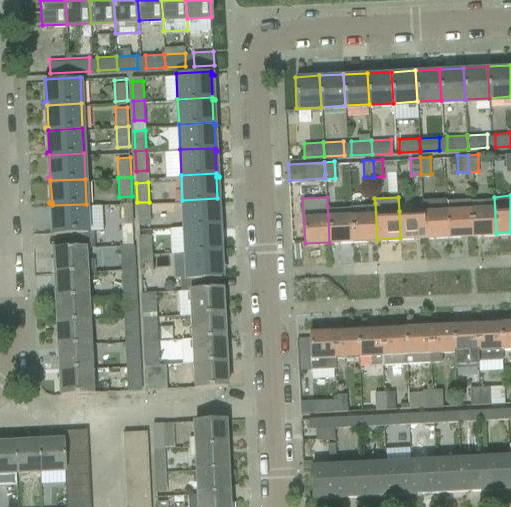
[(422,198),(422,201),(424,237),(448,236),(446,199),(446,197),(422,198)]
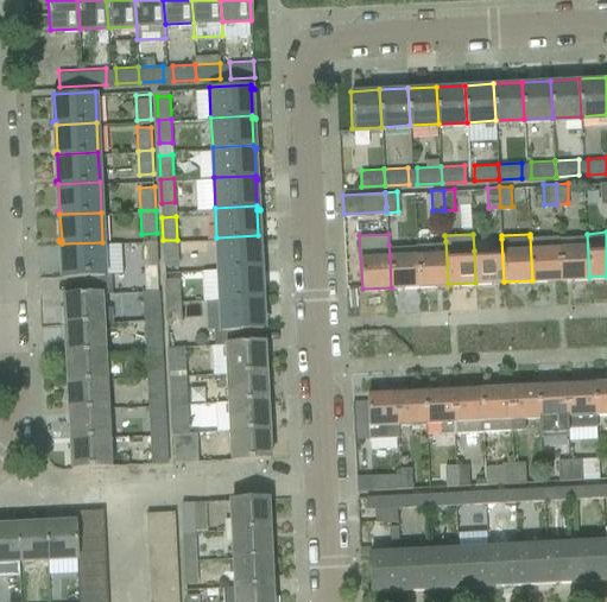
[(587,234),(558,235),(561,278),(589,277),(587,234)]
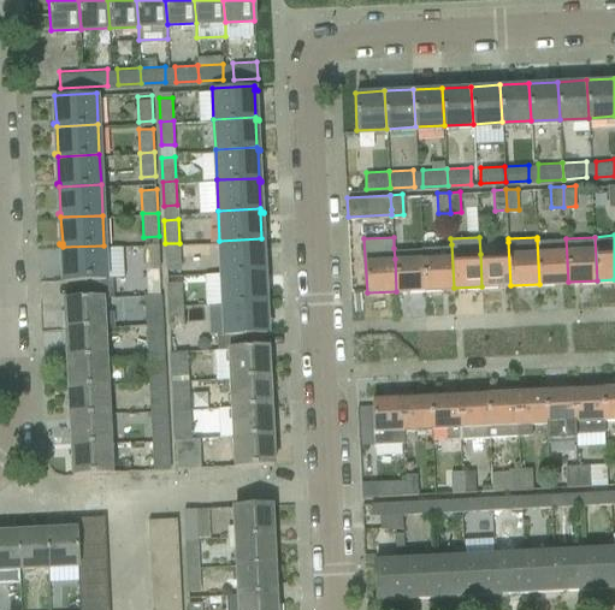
[(219,241),(222,271),(264,270),(261,243),(265,243),(265,242),(261,242),(261,238),(219,241)]
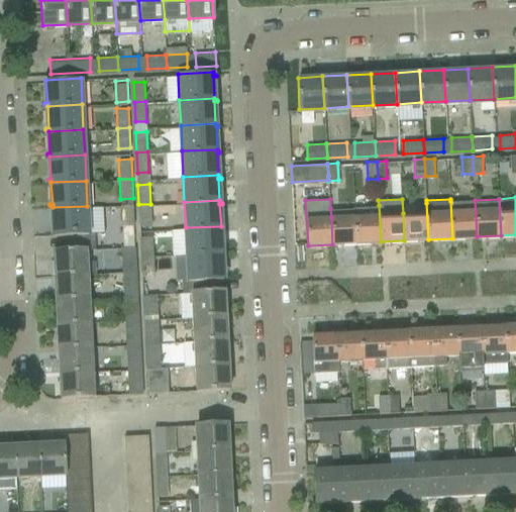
[(475,200),(450,201),(452,238),(477,236),(475,200)]
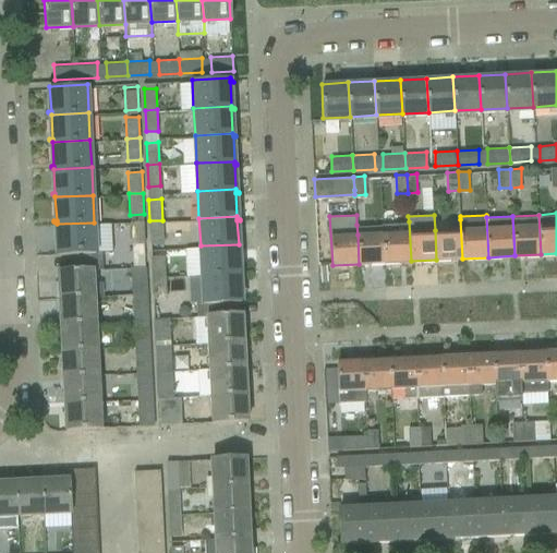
[(144,219),(130,220),(131,242),(145,241),(144,219)]
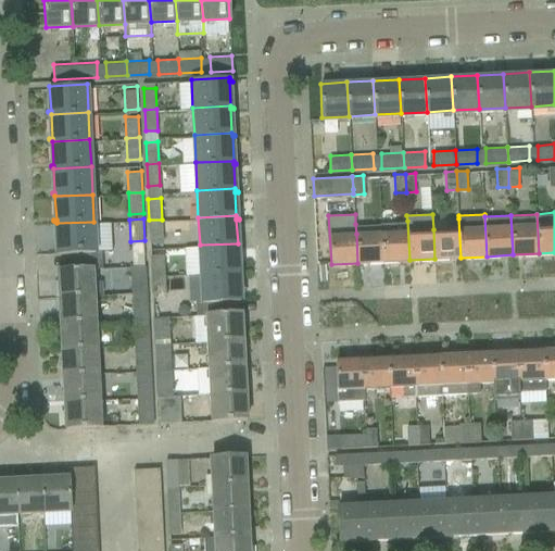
[(446,229),(433,229),(434,259),(461,258),(458,218),(446,218),(446,229)]
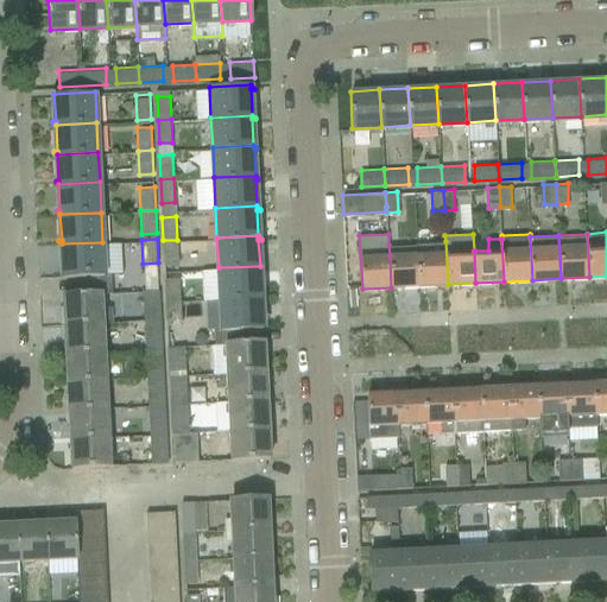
[(177,240),(163,240),(164,264),(178,263),(177,240)]
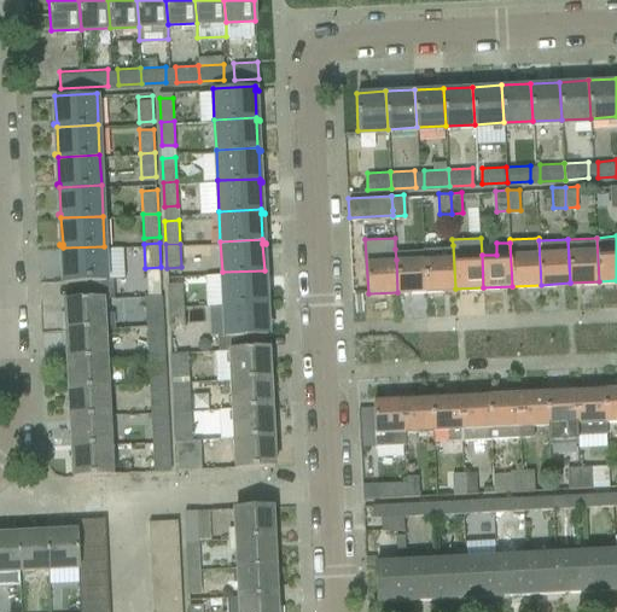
[(453,245),(424,248),(426,291),(455,289),(453,245)]
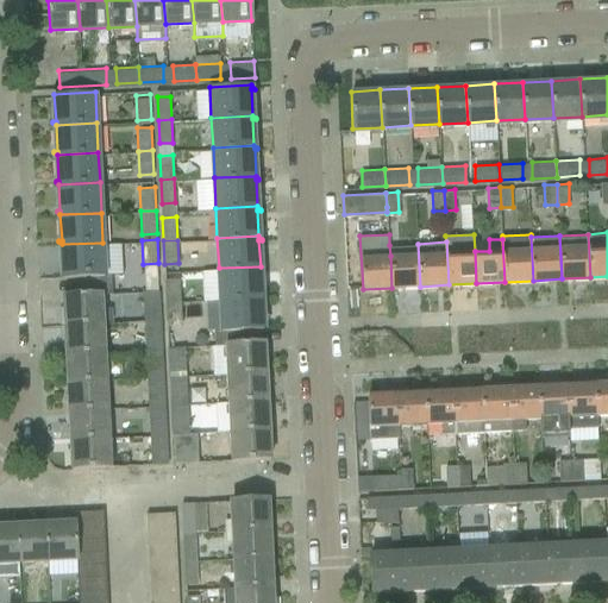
[(83,274),(85,293),(102,291),(112,291),(112,272),(104,274),(102,243),(62,244),(63,270),(60,270),(61,271),(63,271),(63,275),(83,274)]
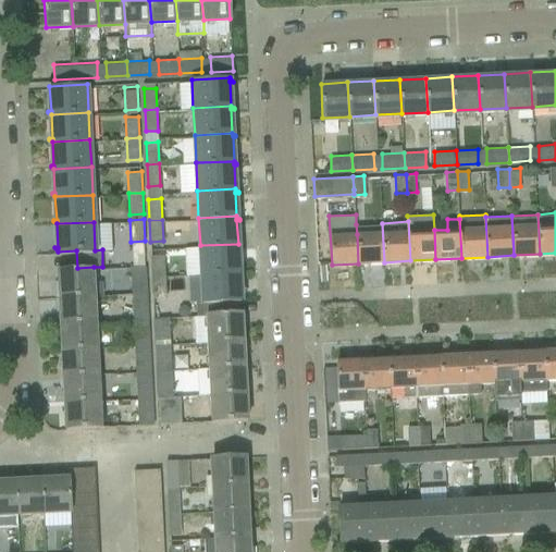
[(356,224),(357,234),(358,264),(384,262),(382,223),(356,224)]
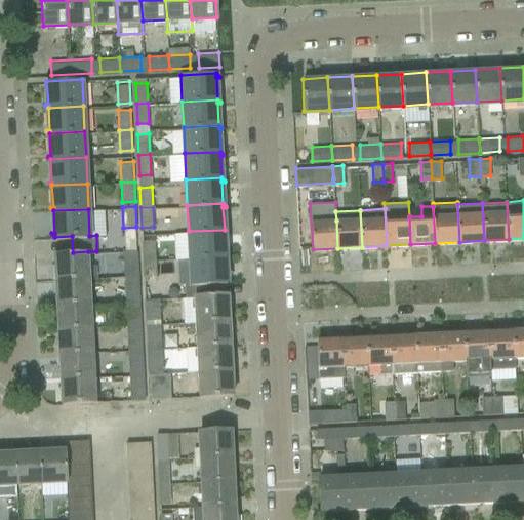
[(189,231),(190,257),(226,255),(225,233),(227,233),(227,232),(225,232),(225,230),(189,231)]
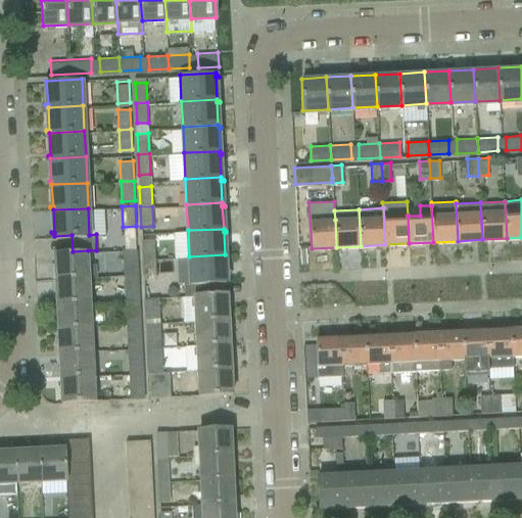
[(154,238),(142,238),(143,257),(155,257),(154,238)]
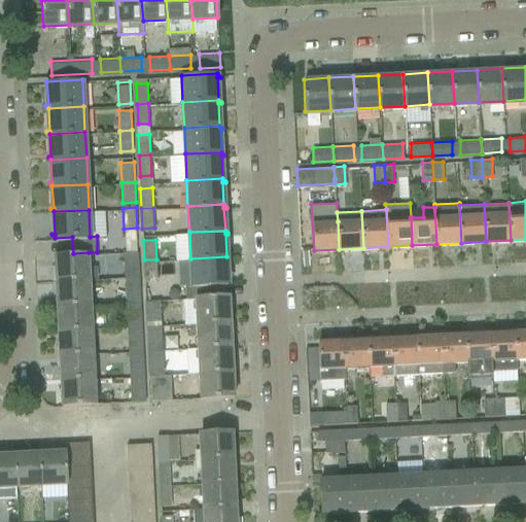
[(125,250),(126,272),(139,271),(138,250),(125,250)]
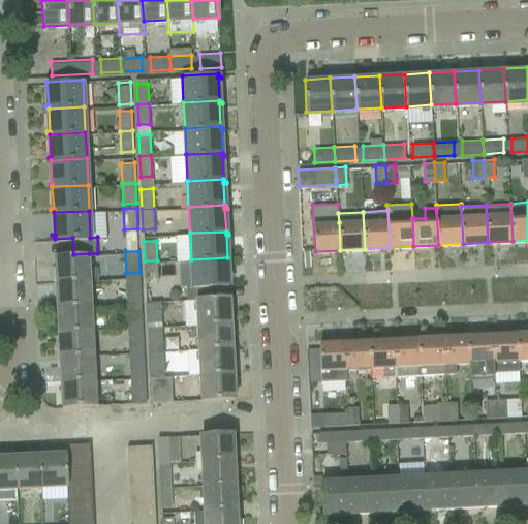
[(56,255),(57,280),(90,279),(89,253),(73,254),(56,255)]
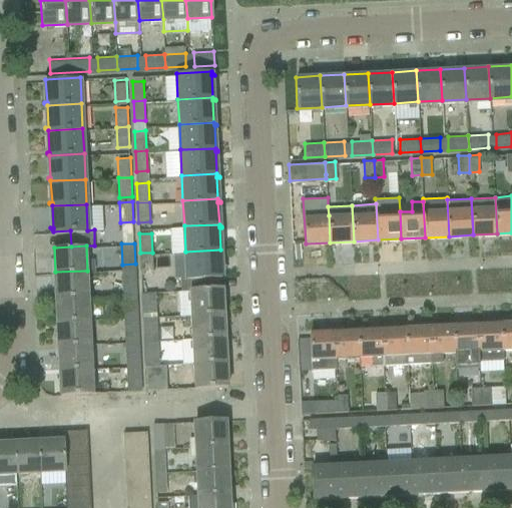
[(180,290),(190,289),(219,288),(218,276),(221,276),(220,252),(222,252),(222,251),(220,251),(220,249),(185,251),(186,278),(180,278),(180,290)]
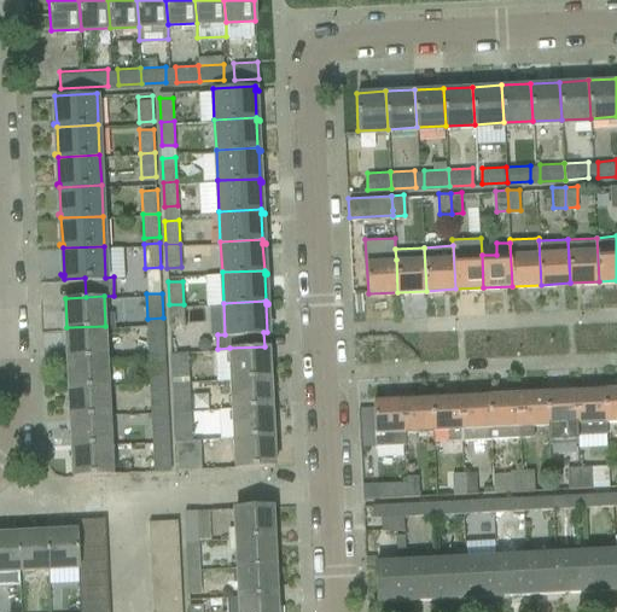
[(184,304),(169,304),(169,327),(184,326),(184,304)]
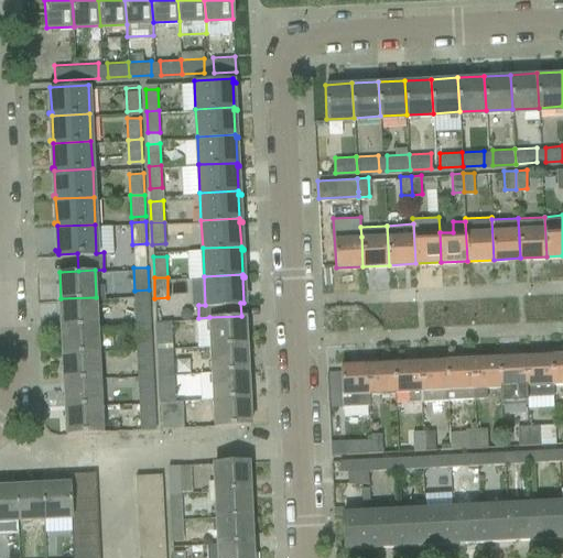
[(61,298),(62,325),(97,324),(96,297),(61,298)]
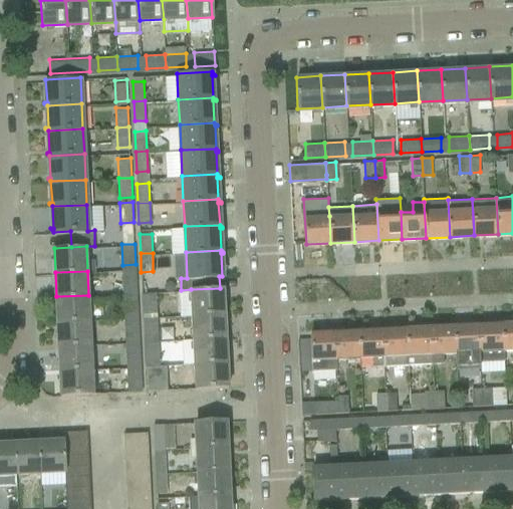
[(137,272),(122,273),(123,293),(138,292),(137,272)]
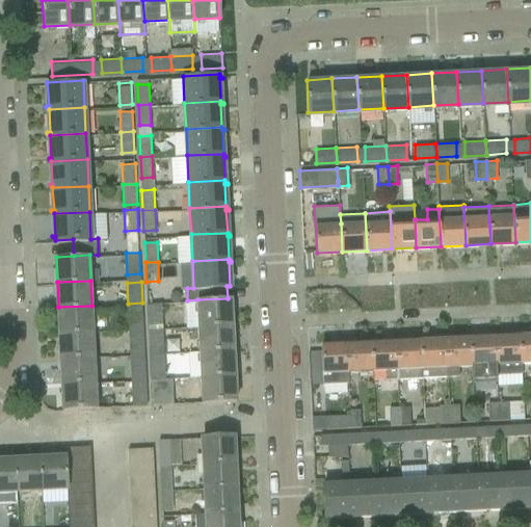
[(197,299),(198,325),(232,323),(231,297),(228,298),(197,299)]
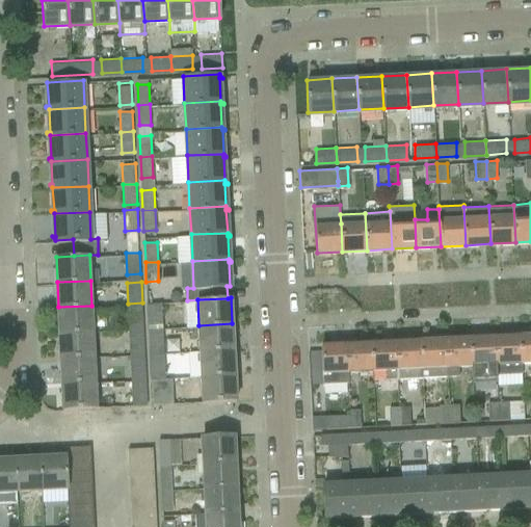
[(147,301),(148,323),(163,322),(161,300),(147,301)]
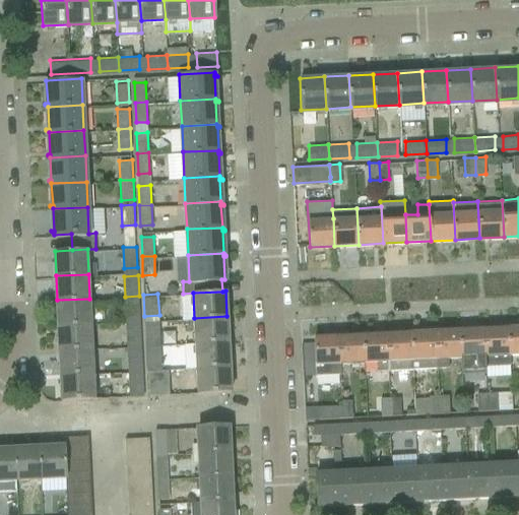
[(139,296),(125,297),(125,316),(139,315),(139,296)]
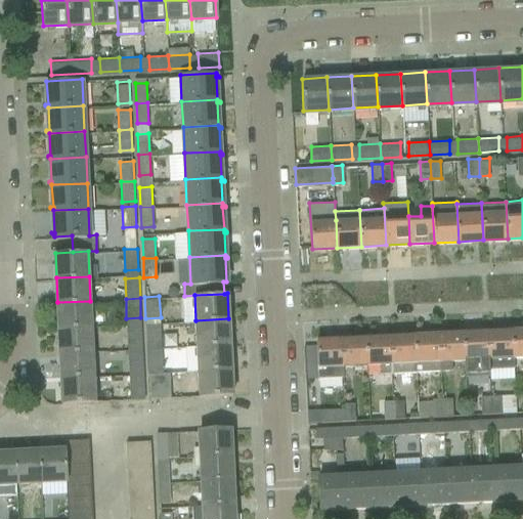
[(57,302),(58,327),(92,326),(90,301),(57,302)]
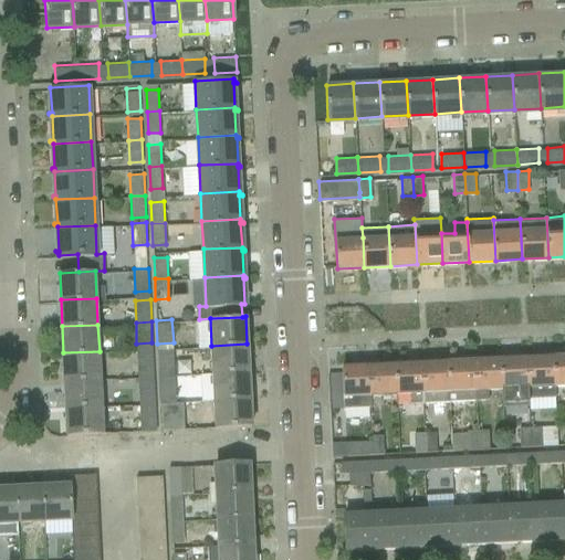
[(211,346),(212,372),(249,370),(247,344),(211,346)]
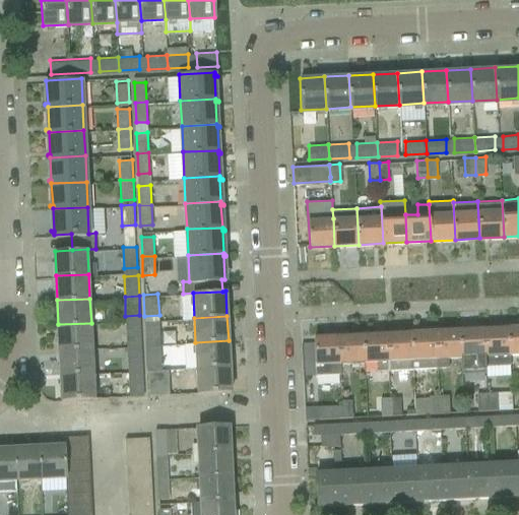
[(58,324),(60,348),(92,347),(91,323),(58,324)]
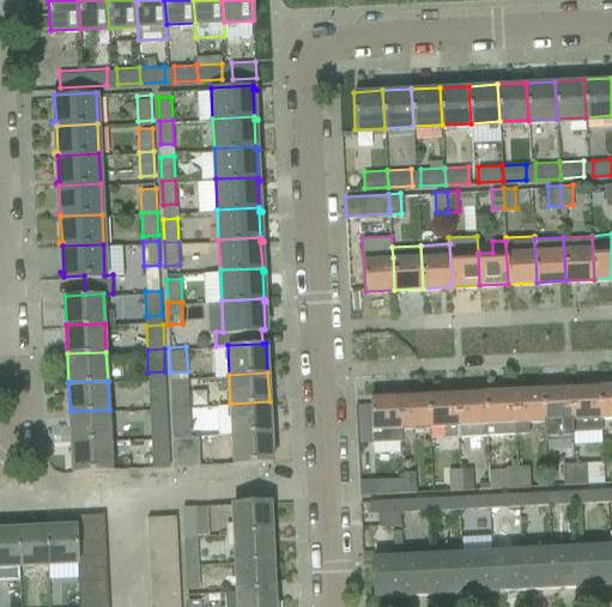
[(149,381),(150,407),(167,406),(165,381),(149,381)]
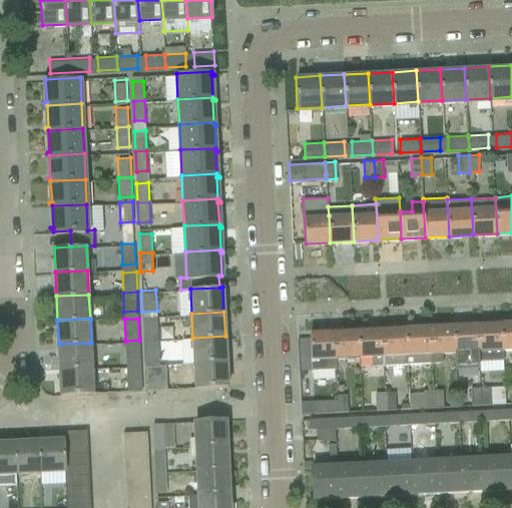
[(157,320),(143,321),(144,340),(158,339),(157,320)]
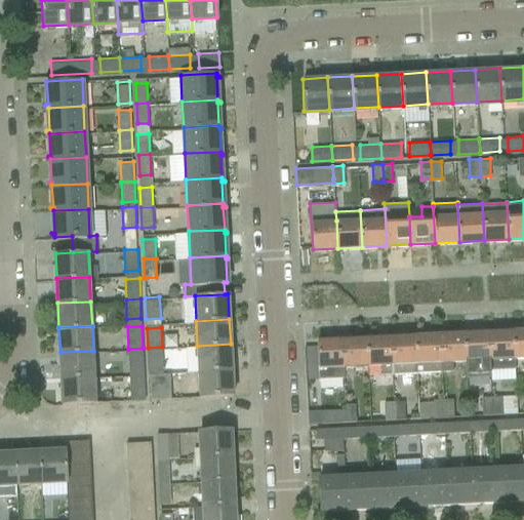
[(523,328),(513,329),(514,357),(523,356),(523,328)]
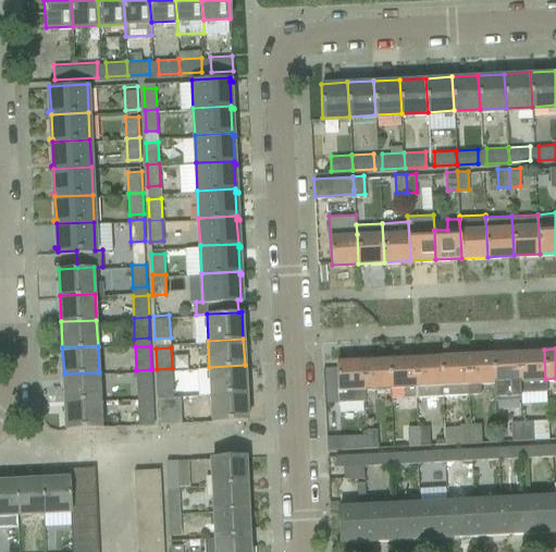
[(544,350),(518,352),(520,380),(520,390),(546,389),(545,379),(544,350)]
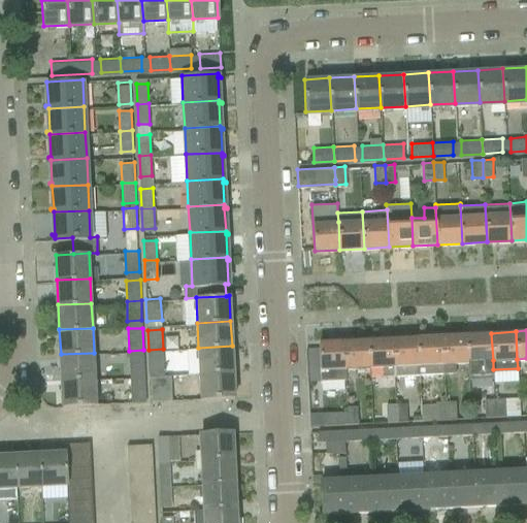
[(491,333),(466,334),(468,361),(469,378),(493,377),(493,369),(493,360),(491,333)]
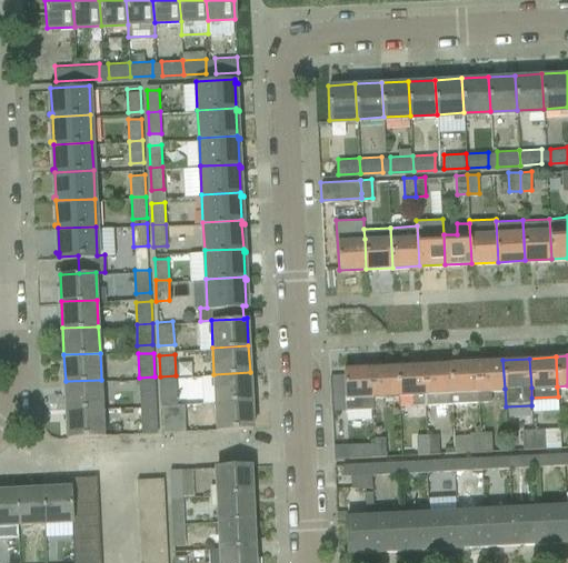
[(502,360),(477,361),(478,400),(490,399),(489,390),(505,389),(502,360)]
